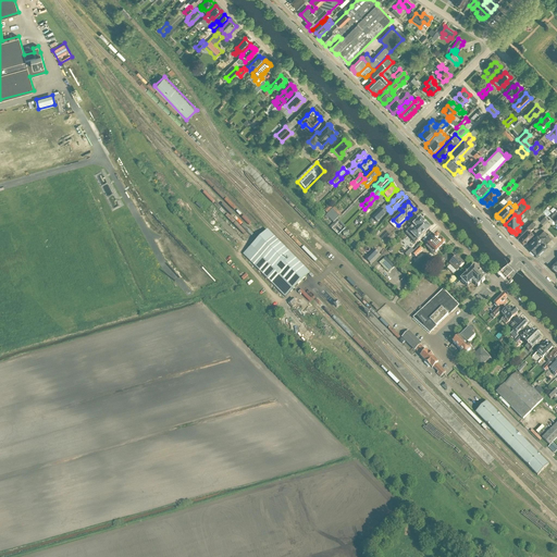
[(334,223),(341,218),(333,210),(326,215),(334,223)]
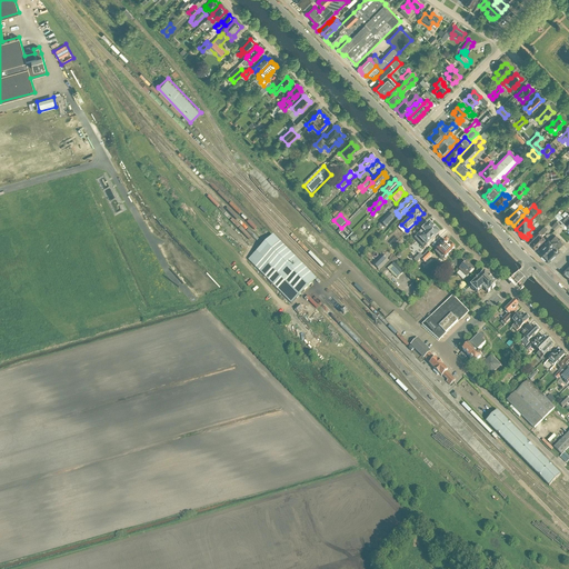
[(560,225),(557,220),(551,226),(556,230),(560,225)]
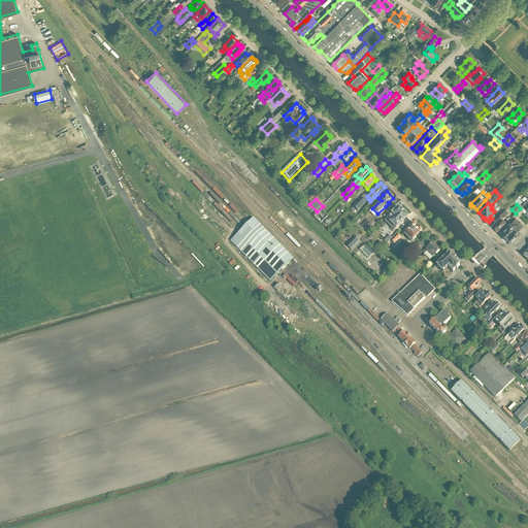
[(403,222),(408,218),(399,208),(385,222),(394,231),(396,229),(400,226),(402,226),(403,224),(403,222)]
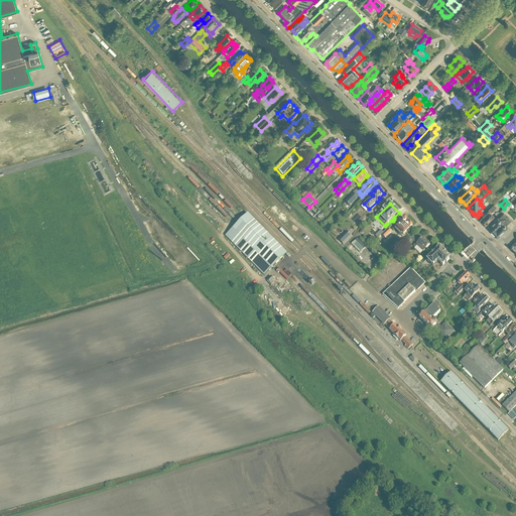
[(493,211),(497,208),(495,206),(496,205),(495,204),(480,219),(485,225),(492,218),(494,217),(494,216),(492,213),(493,212),(493,211)]
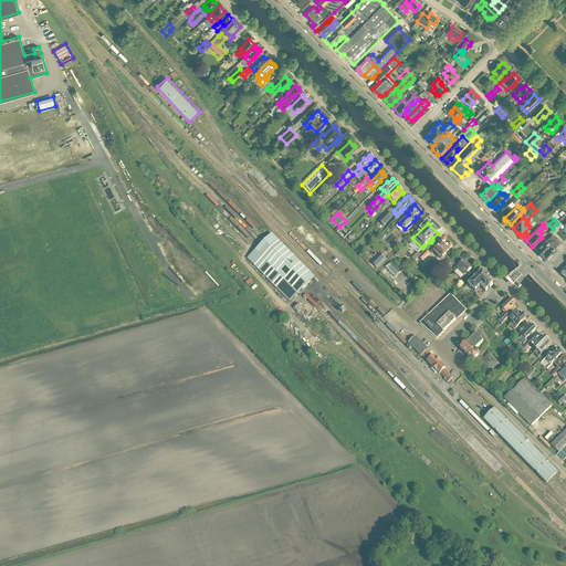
[(555,247),(561,242),(557,238),(556,238),(553,234),(547,239),(546,238),(535,249),(545,260),(556,248),(555,247)]
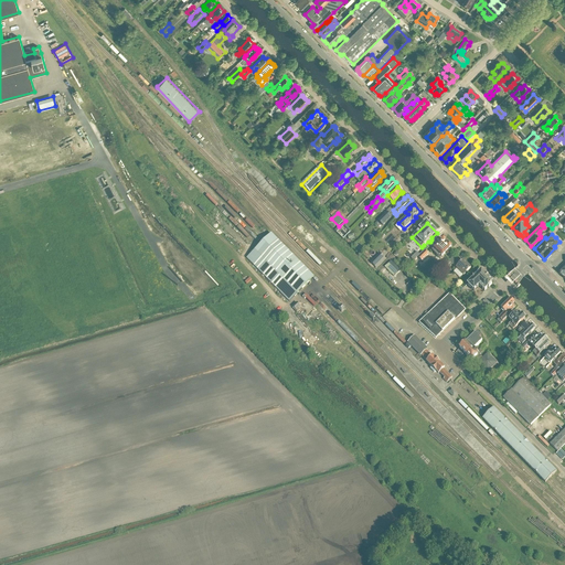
[(255,251),(247,259),(266,278),(289,302),(294,299),(297,295),(315,278),(310,274),(288,252),(283,246),(272,235),(255,251)]
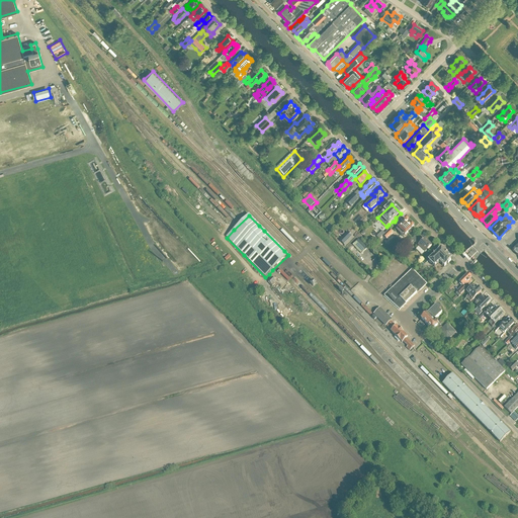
[(411,234),(414,231),(412,230),(414,228),(412,226),(413,225),(410,222),(409,223),(407,220),(397,230),(404,238),(409,233),(411,234)]
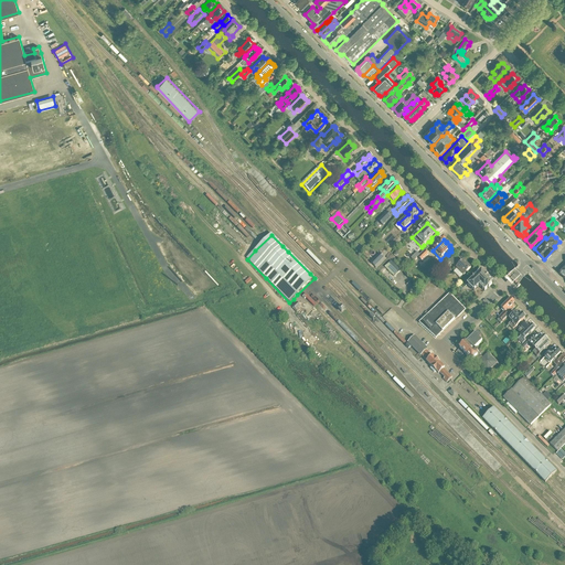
[(414,263),(420,255),(417,252),(411,259),(414,263)]
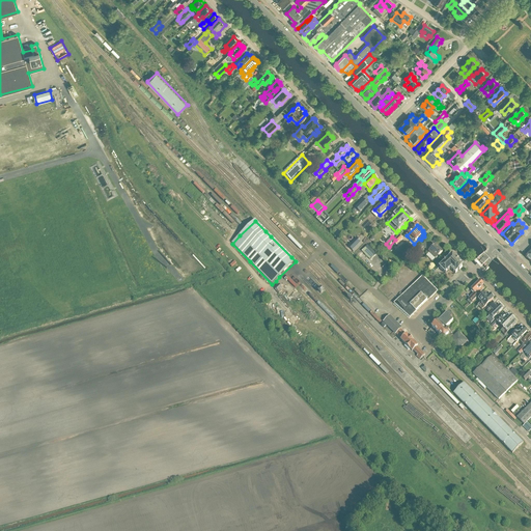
[(399,236),(395,240),(393,243),(397,247),(403,241),(399,236)]
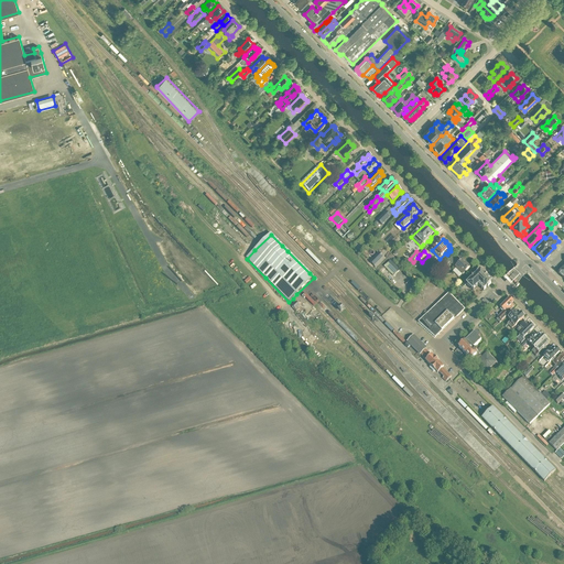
[(375,268),(383,259),(378,253),(369,262),(375,268)]
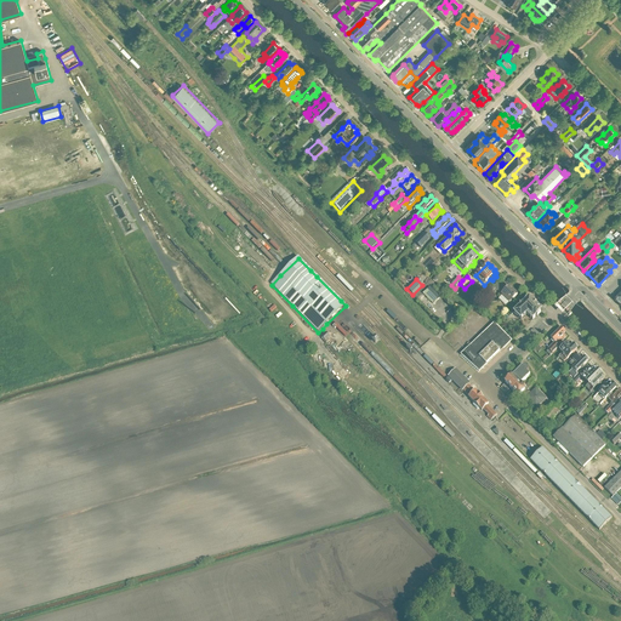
[(507,289),(500,281),(494,288),(510,303),(518,296),(517,295),(517,294),(514,292),(510,288),(507,289)]
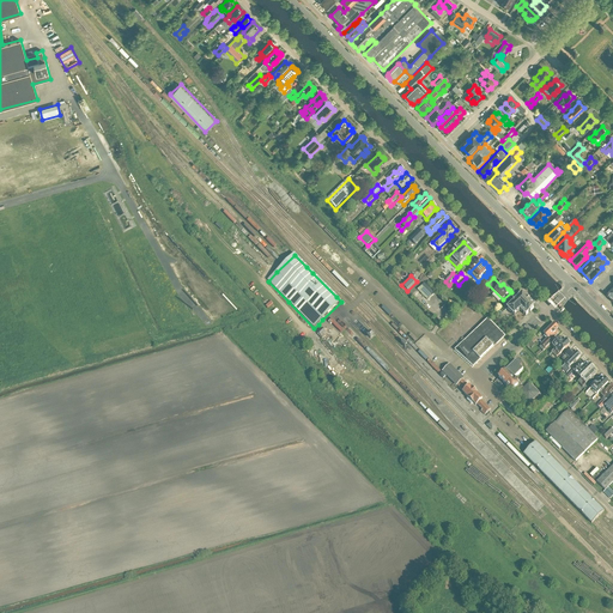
[(416,292),(426,302),(435,295),(424,284),(416,292)]
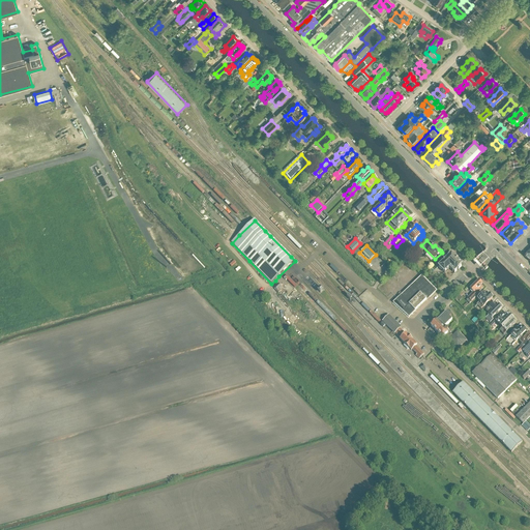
[(463,266),(451,256),(444,263),(444,262),(443,263),(440,260),(432,267),(436,271),(439,268),(444,274),(449,269),(454,274),(458,271),(463,266)]
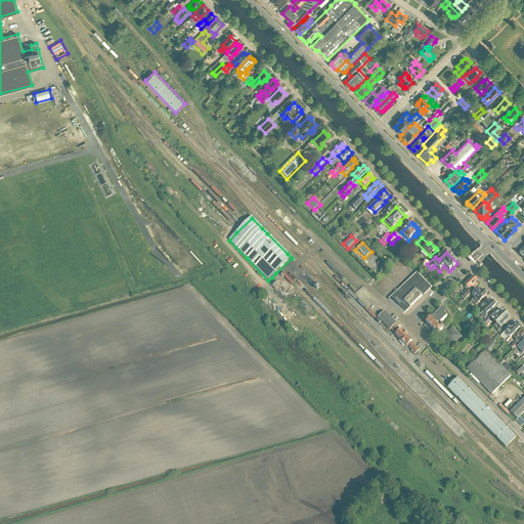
[(425,295),(432,289),(418,273),(390,300),(393,303),(405,314),(411,308),(410,308),(422,297),(419,294),(421,291),(425,295)]
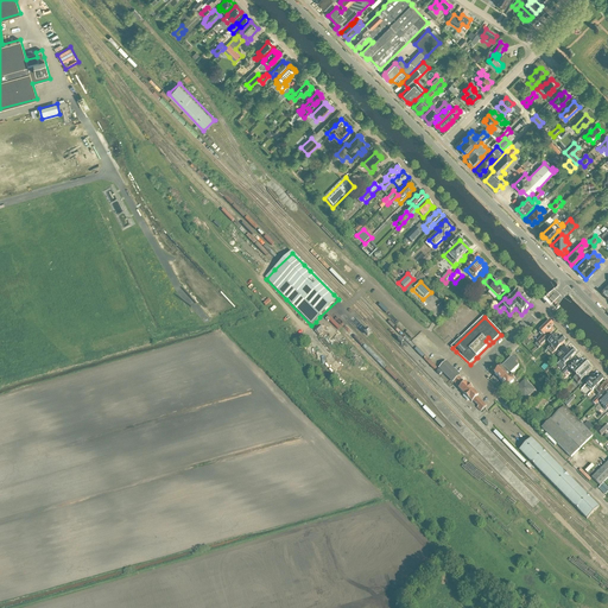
[(546,339),(553,330),(552,328),(553,327),(550,322),(539,333),(543,336),(536,342),(537,343),(542,348),(549,341),(546,339)]
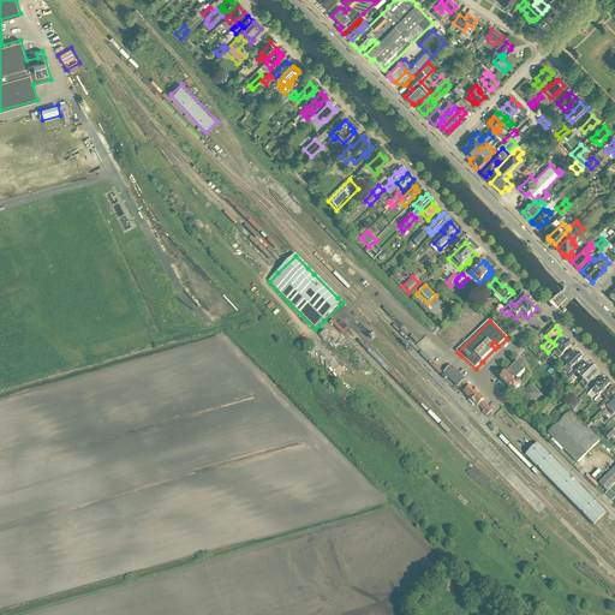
[(561,358),(571,347),(571,346),(569,344),(568,344),(567,344),(563,340),(561,342),(561,341),(555,348),(557,351),(554,354),(559,359),(560,357),(561,358)]
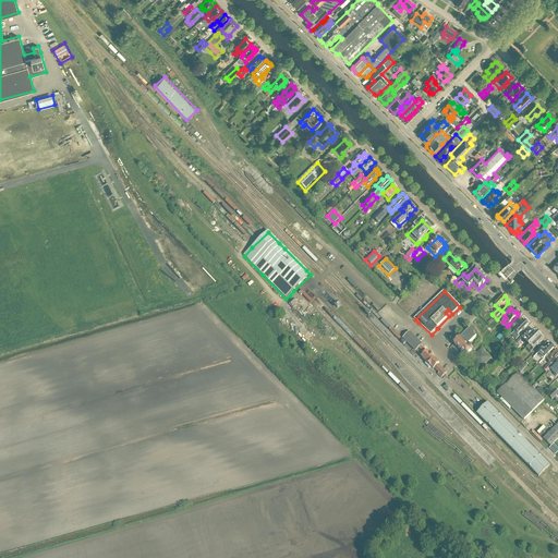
[(519,336),(528,326),(528,325),(526,324),(525,324),(524,323),(521,319),(519,323),(518,322),(514,325),(516,326),(511,329),(514,331),(513,332),(514,332),(511,336),(516,341),(518,339),(519,338),(518,336),(519,336)]
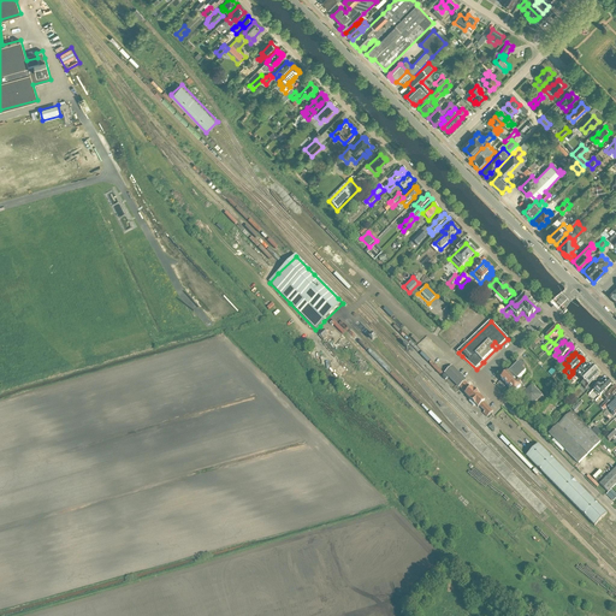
[(535,400),(539,396),(535,391),(537,390),(532,385),(529,388),(527,390),(523,388),(525,386),(521,383),(521,381),(519,379),(526,373),(523,369),(525,368),(520,363),(517,366),(508,375),(507,375),(504,375),(502,378),(502,380),(499,384),(504,389),(507,386),(515,394),(519,390),(527,400),(526,401),(531,406),(537,401),(535,400)]
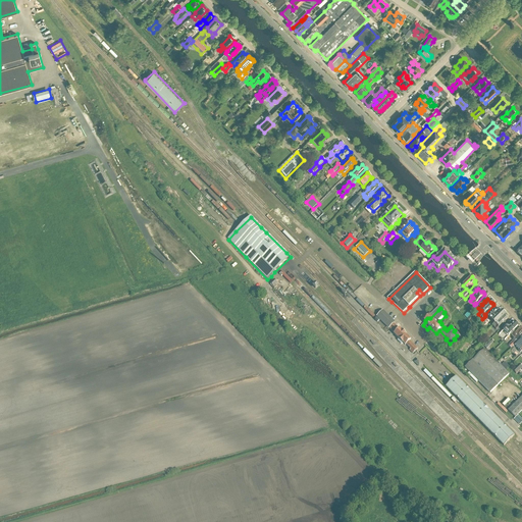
[(503,319),(506,316),(506,315),(506,314),(505,313),(504,313),(503,313),(502,313),(500,310),(496,313),(497,313),(496,314),(493,313),(488,318),(493,322),(492,322),(494,324),(501,318),(503,319)]
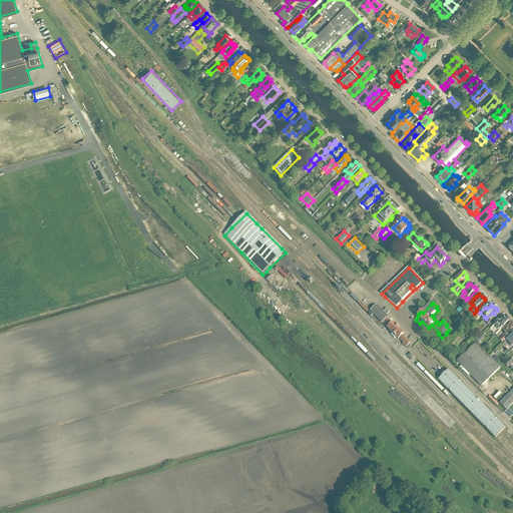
[(388,319),(376,307),(376,306),(371,312),(383,324),(388,329),(392,324),(387,319),(388,319)]
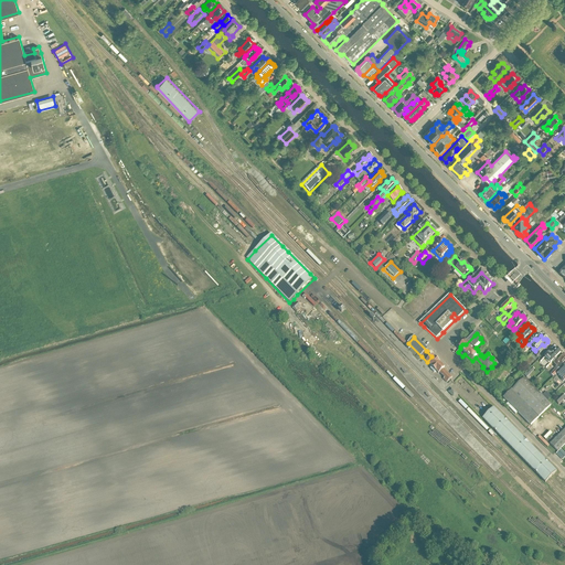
[(550,345),(547,342),(544,345),(542,344),(535,351),(532,353),(536,358),(540,354),(540,355),(550,345)]
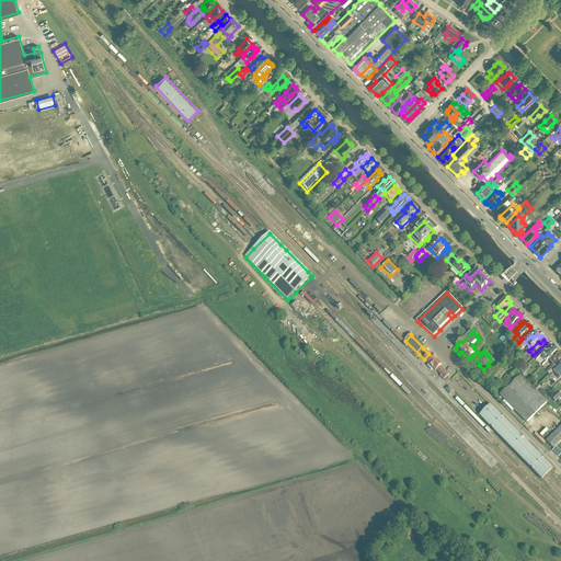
[(547,362),(557,353),(557,352),(557,351),(554,350),(553,348),(552,348),(550,346),(547,350),(545,352),(545,353),(544,353),(542,353),(542,354),(541,354),(541,355),(541,356),(542,357),(541,358),(545,362),(546,361),(547,362)]
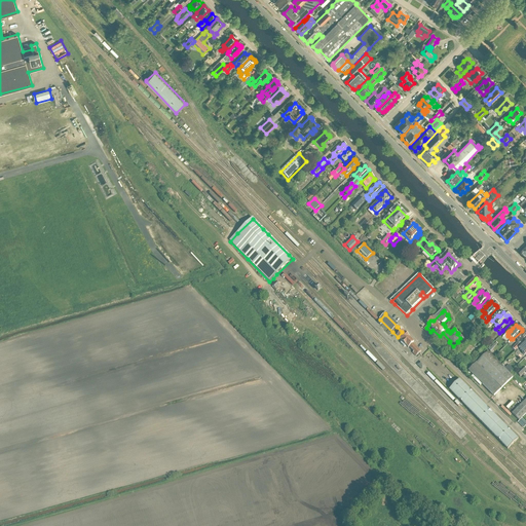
[(522,346),(525,341),(525,332),(525,331),(520,336),(519,336),(516,339),(518,342),(517,343),(519,345),(520,344),(522,346)]
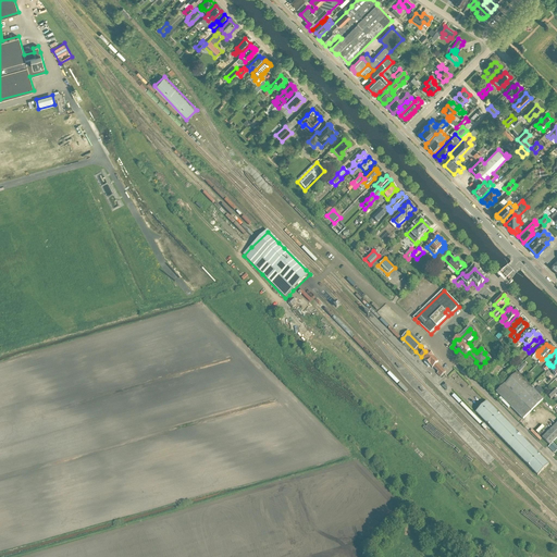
[(445,373),(437,364),(438,363),(433,358),(429,354),(426,351),(425,351),(421,357),(420,357),(422,359),(425,362),(424,362),(424,364),(425,364),(428,368),(430,368),(430,367),(432,369),(433,368),(438,373),(437,374),(441,378),(444,374),(445,373)]
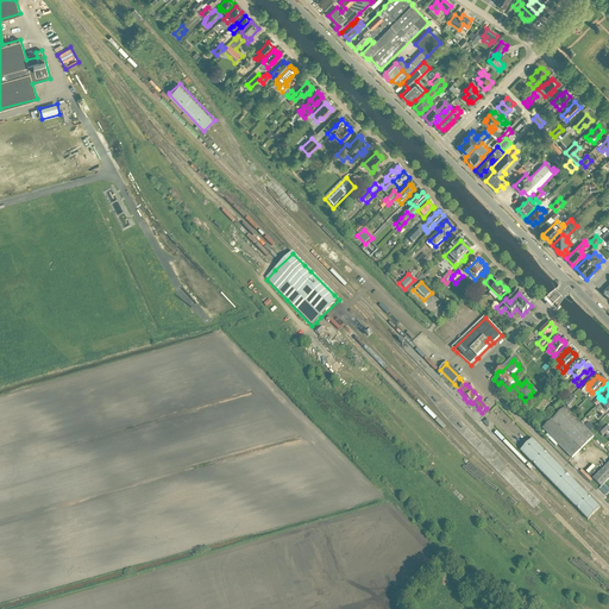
[(534,409),(539,414),(550,405),(545,400),(534,409)]
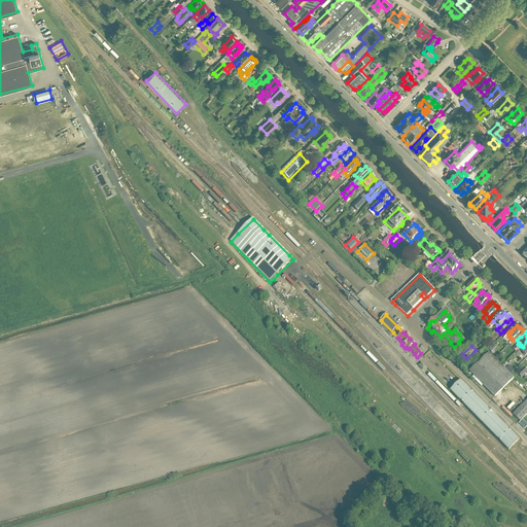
[(514,379),(489,354),(478,365),(478,364),(469,373),(495,398),(514,379)]
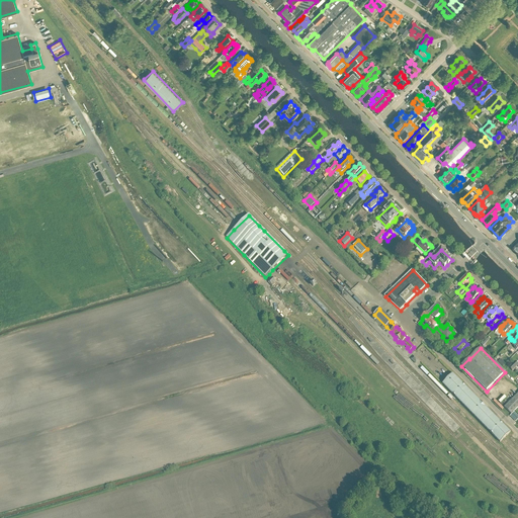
[(517,364),(515,362),(509,368),(512,371),(517,365),(517,364)]
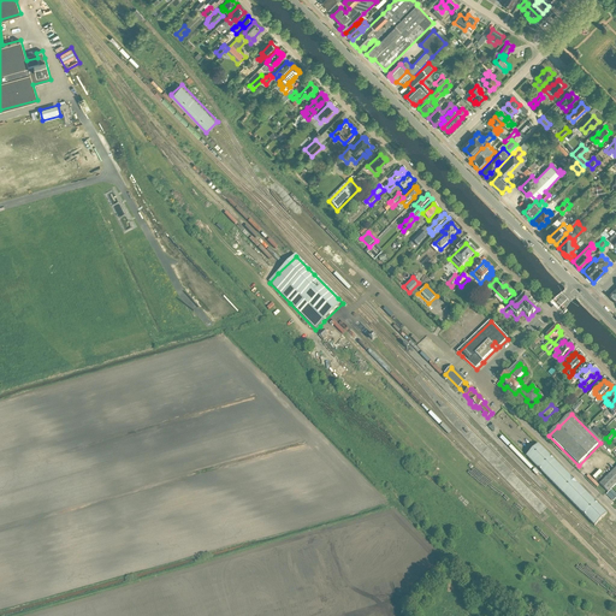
[(608,515),(538,445),(526,457),(596,527),(608,515)]
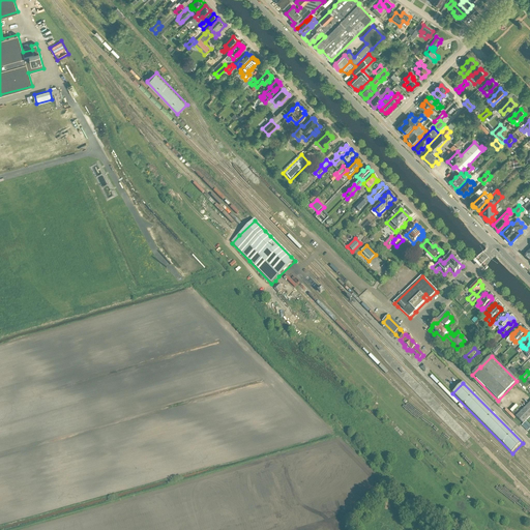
[(523,424),(529,417),(529,403),(516,418),(523,424)]
